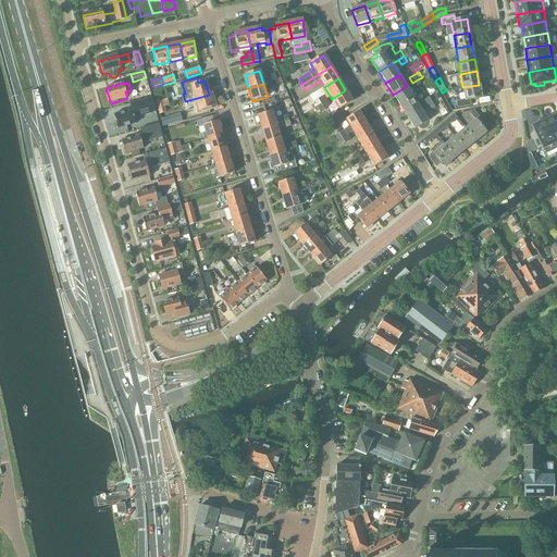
[(479,85),(462,87),(459,88),(456,88),(457,95),(463,94),(465,100),(456,102),(457,110),(470,107),(469,100),(481,98),(479,85)]
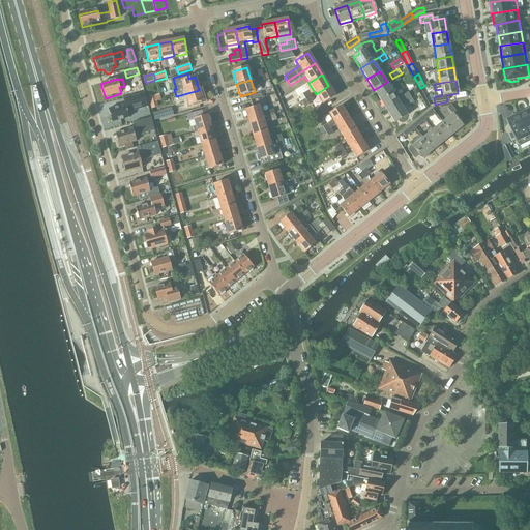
[(380,101),(393,93),(387,82),(374,90),(380,101)]
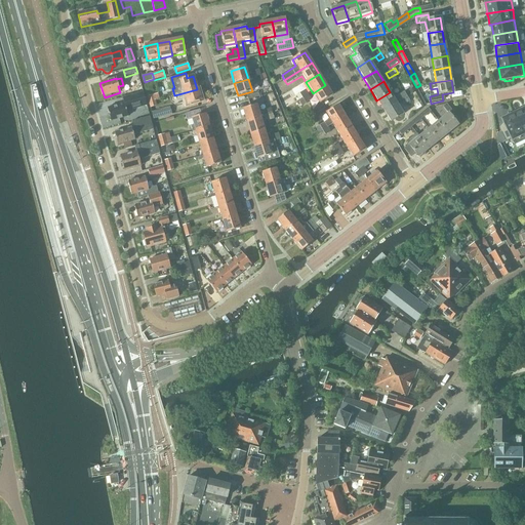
[(325,85),(313,93),(319,105),(332,96),(325,85)]
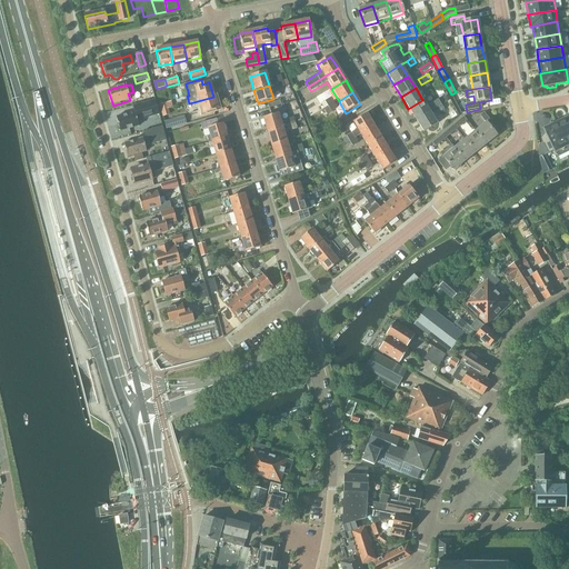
[(213,97),(193,102),(196,108),(200,107),(202,115),(218,110),(213,97)]
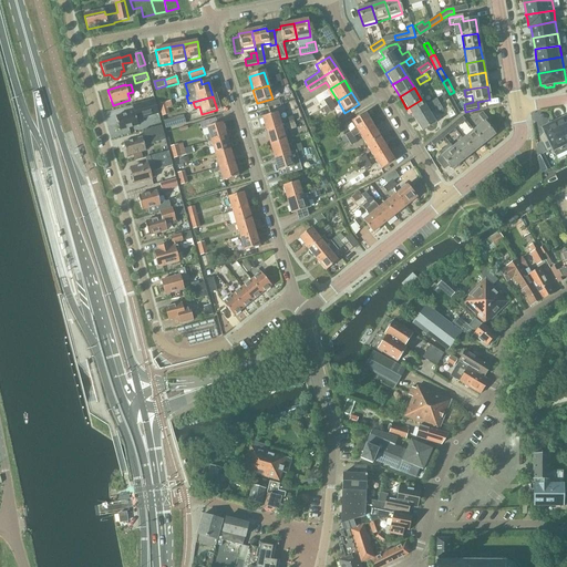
[(327,106),(328,106),(333,103),(330,98),(325,101),(320,103),(323,109),(327,106)]
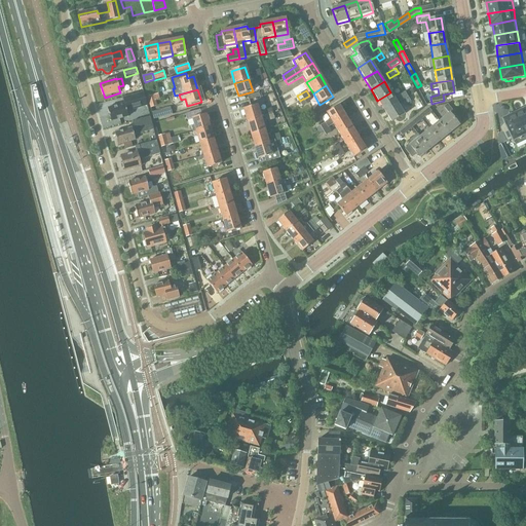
[(406,91),(395,99),(390,92),(377,101),(384,112),(398,104),(403,101),(409,97),(406,91)]
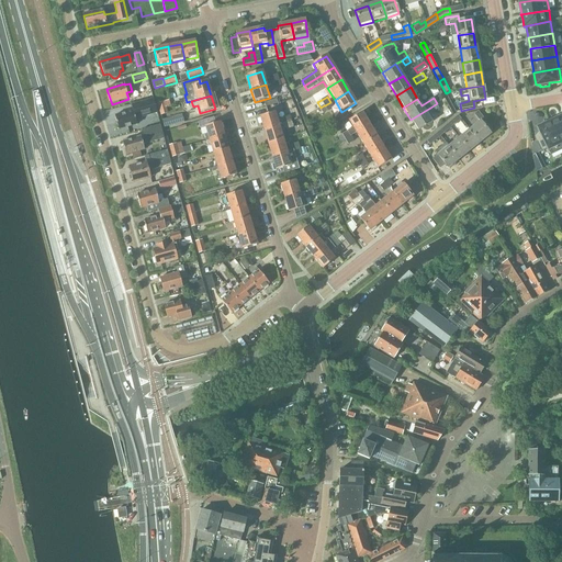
[(141,113),(150,110),(148,100),(136,103),(138,111),(134,112),(133,111),(115,116),(119,131),(137,125),(136,120),(142,119),(141,113)]
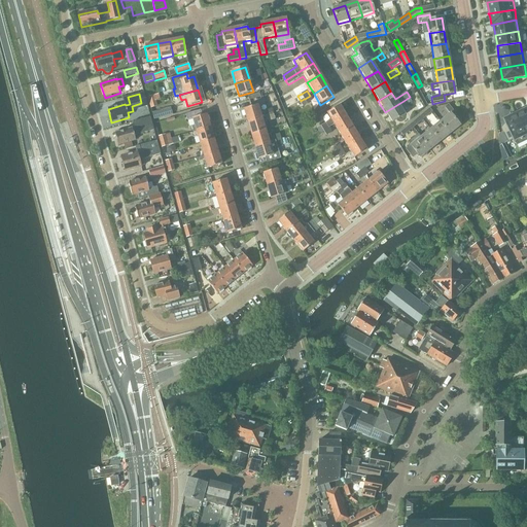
[(150,104),(156,102),(156,101),(161,100),(160,94),(148,97),(150,104)]
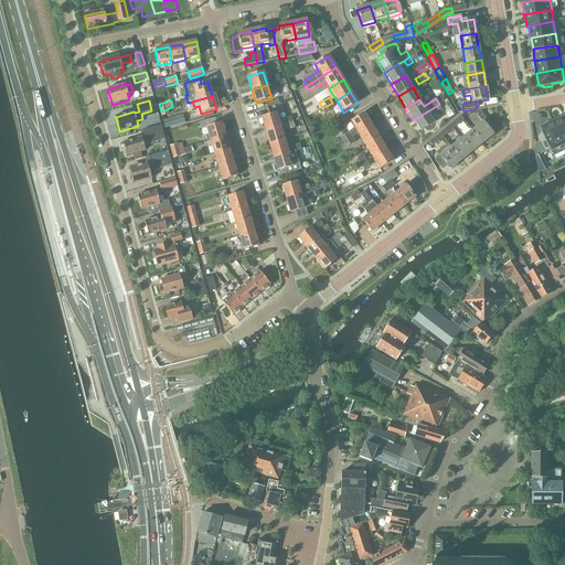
[(427,112),(413,120),(420,132),(435,124),(427,112)]
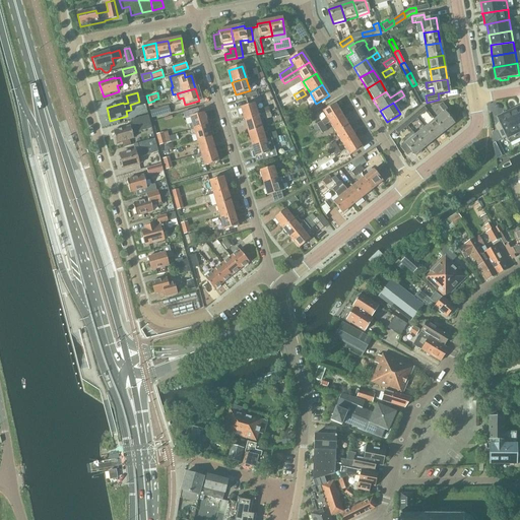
[(435,121),(444,133),(454,125),(447,116),(450,114),(442,104),(439,107),(444,114),(435,121)]
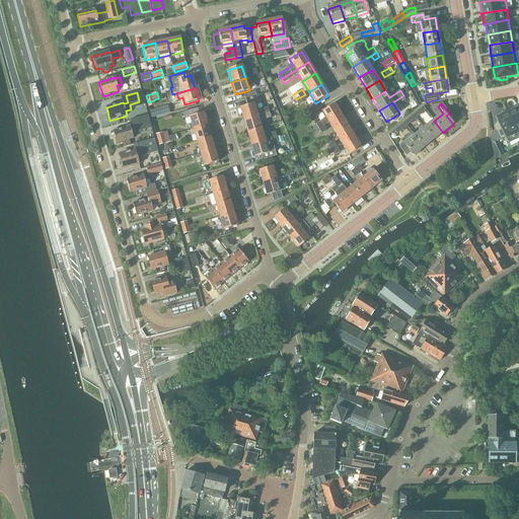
[(243,121),(257,117),(253,104),(239,108),(243,121)]
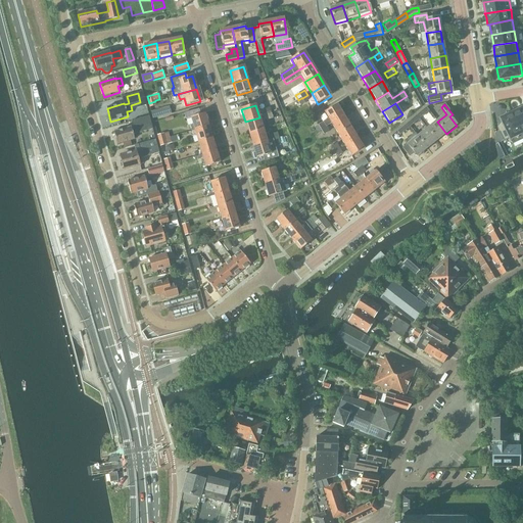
[(153,120),(172,113),(170,106),(151,111),(153,120)]
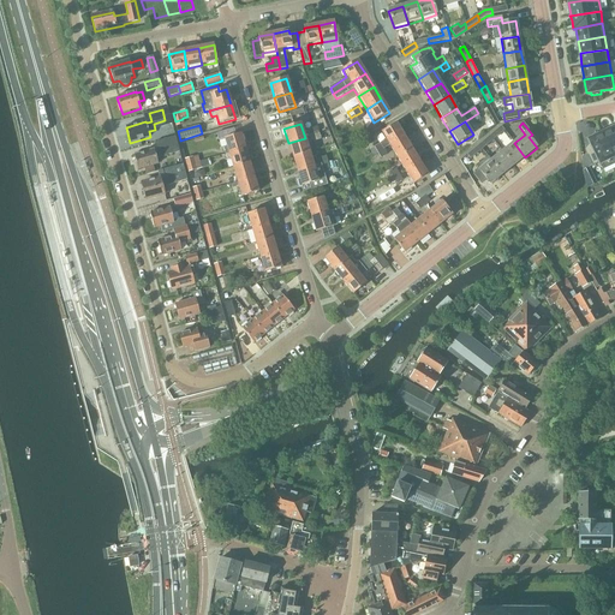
[(378,153),(384,149),(388,147),(404,137),(395,125),(381,133),(384,141),(375,147),(378,153)]
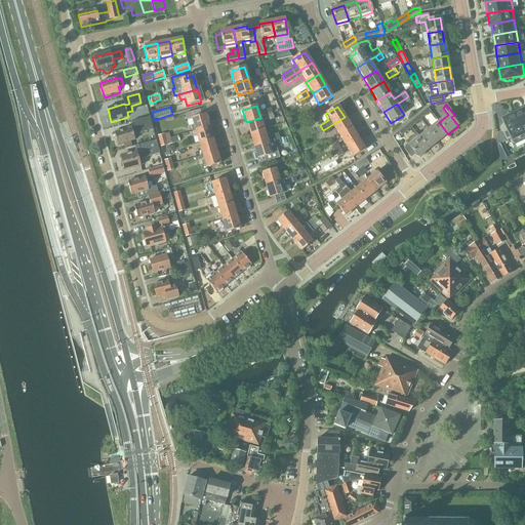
[(418,116),(421,120),(432,112),(429,108),(418,116)]
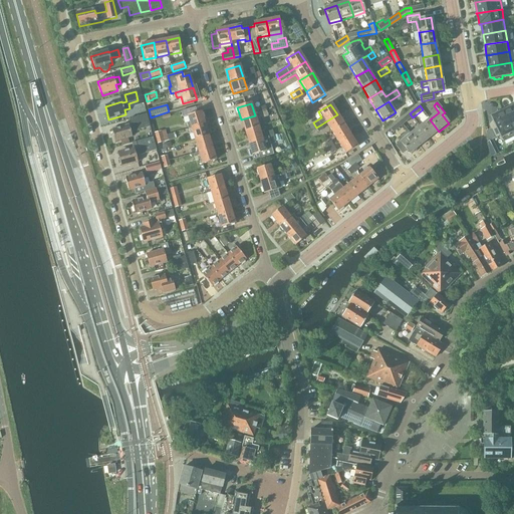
[(510,108),(503,111),(513,135),(513,106),(510,108)]
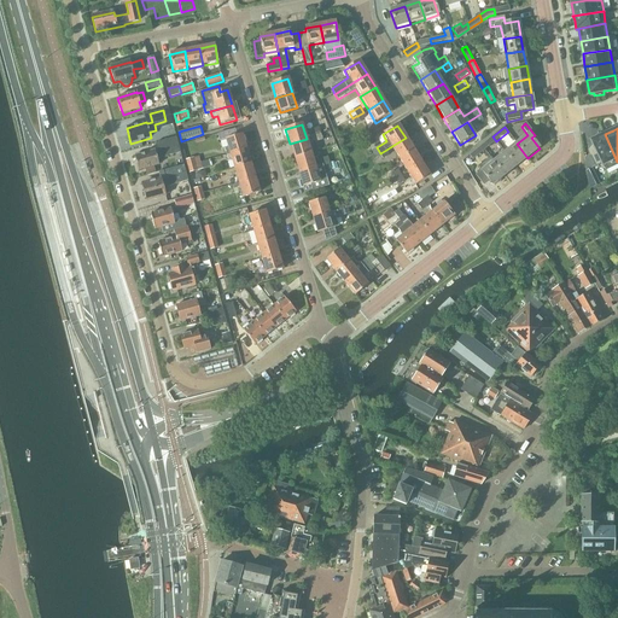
[(227,156),(229,155),(246,150),(242,135),(238,136),(235,130),(219,135),(221,141),(225,140),(227,149),(225,149),(227,156)]
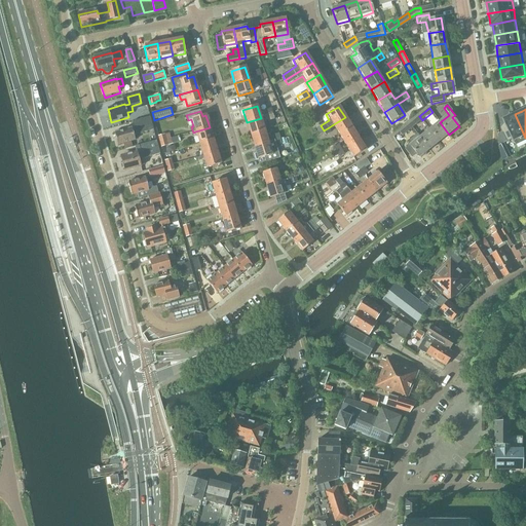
[(502,132),(497,135),(498,139),(499,146),(506,142),(513,139),(516,145),(525,140),(525,138),(515,114),(508,117),(508,118),(503,120),(506,125),(500,128),(502,132)]
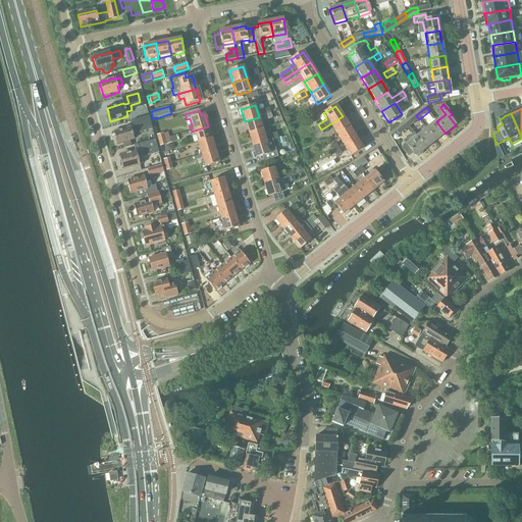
[(249,135),(263,129),(261,122),(272,119),(270,114),(265,115),(259,117),(245,121),(249,135)]
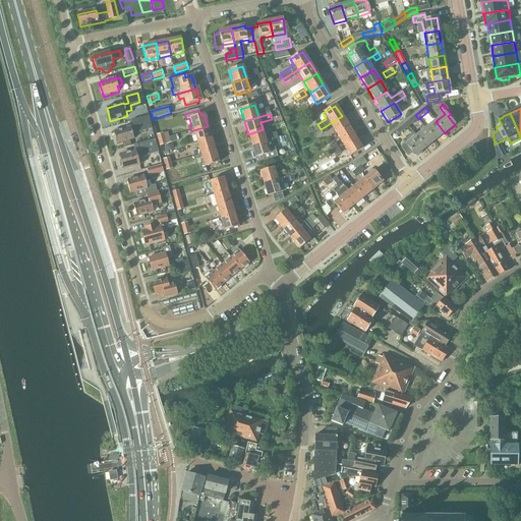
[(418,119),(415,115),(405,123),(408,127),(418,119)]
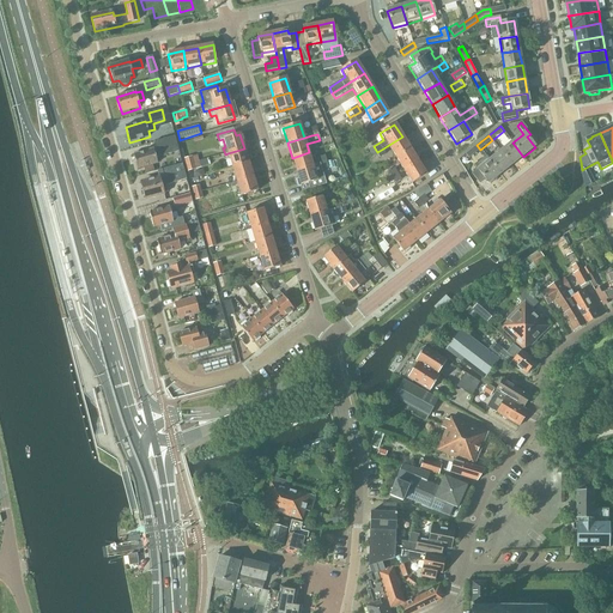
[(180,152),(176,137),(155,143),(157,150),(133,157),(138,170),(158,164),(156,158),(180,152)]
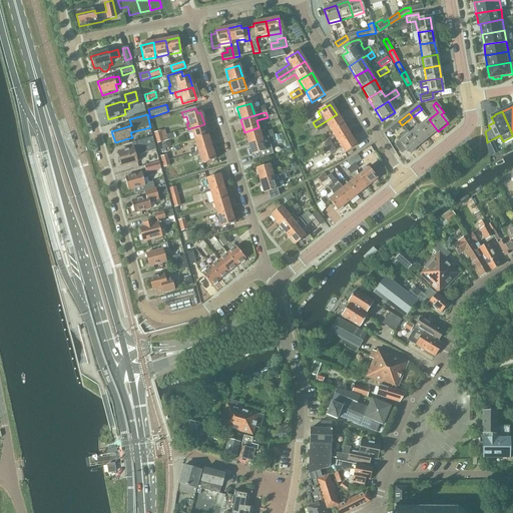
[(331,133),(344,125),(337,114),(324,122),(331,133)]
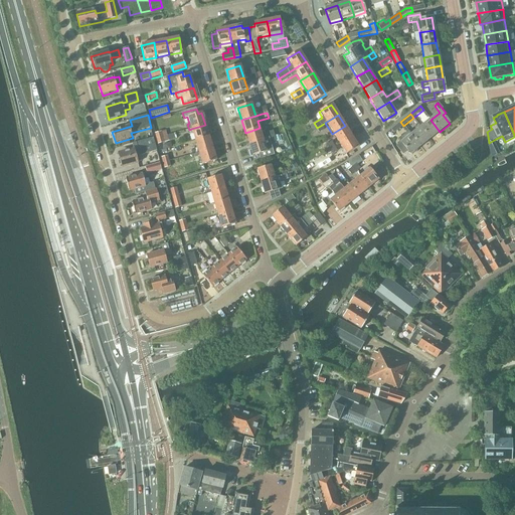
[(420,127),(431,139),(440,132),(431,120),(420,127)]
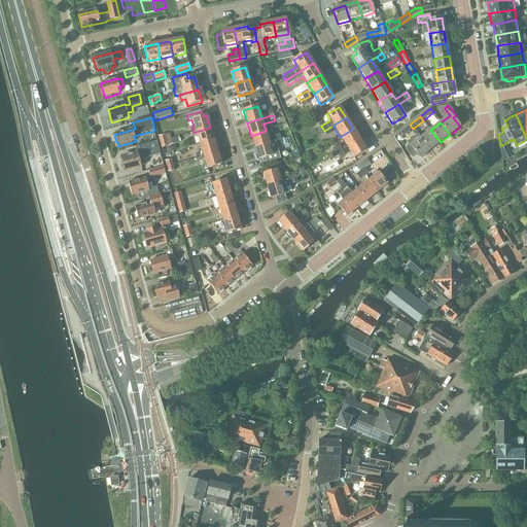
[(403,136),(413,129),(410,125),(400,133),(403,136)]
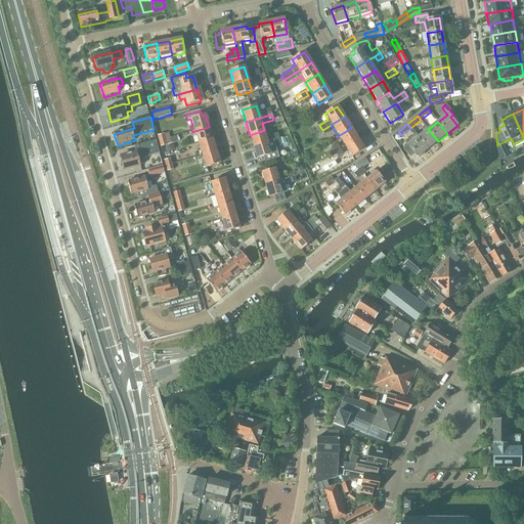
[(199,144),(213,139),(209,127),(194,131),(192,132),(194,137),(195,136),(199,144)]
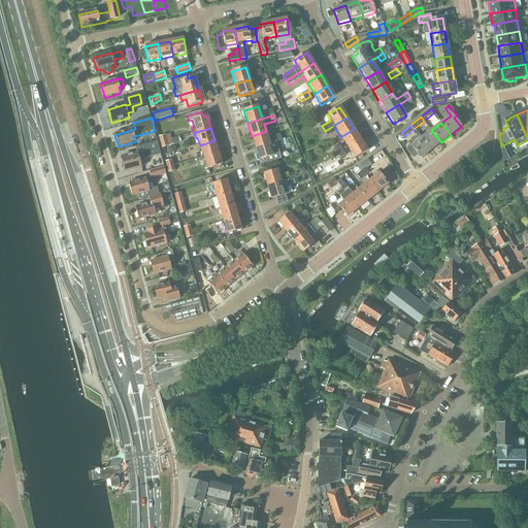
[(348,149),(360,140),(354,129),(340,137),(348,149)]
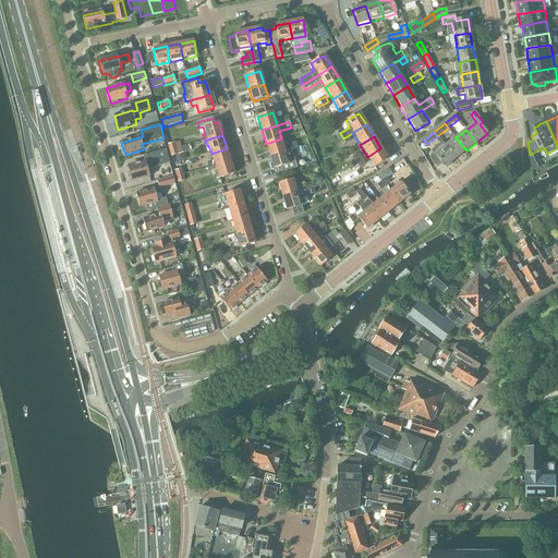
[(446,145),(456,159),(466,150),(456,137),(446,145)]
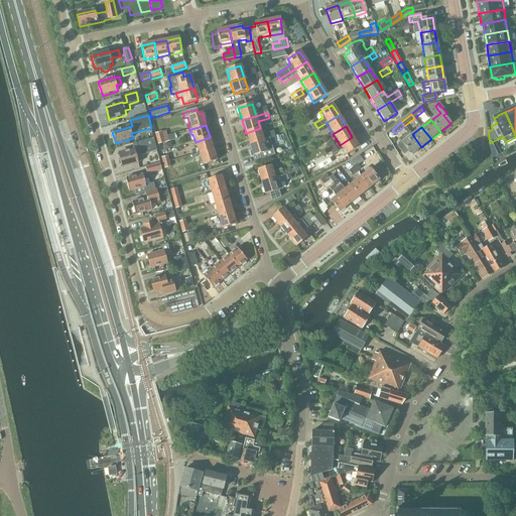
[(249,145),(263,140),(260,128),(246,133),(249,145)]
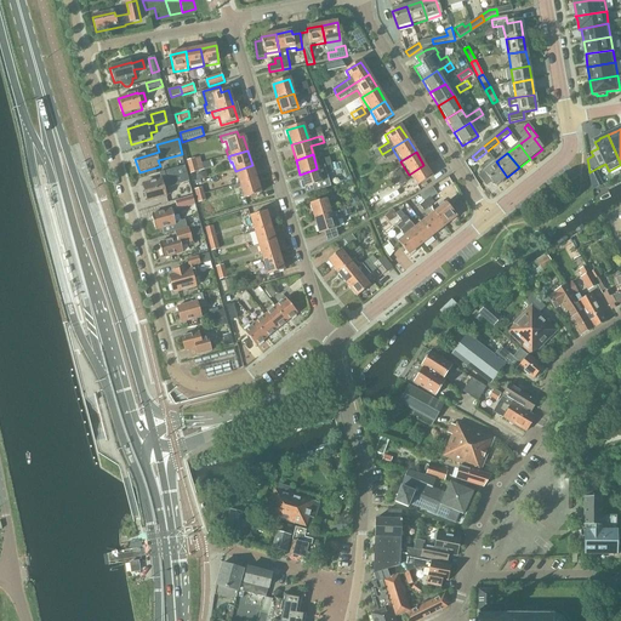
[(189,169),(203,165),(200,158),(187,160),(189,169)]
